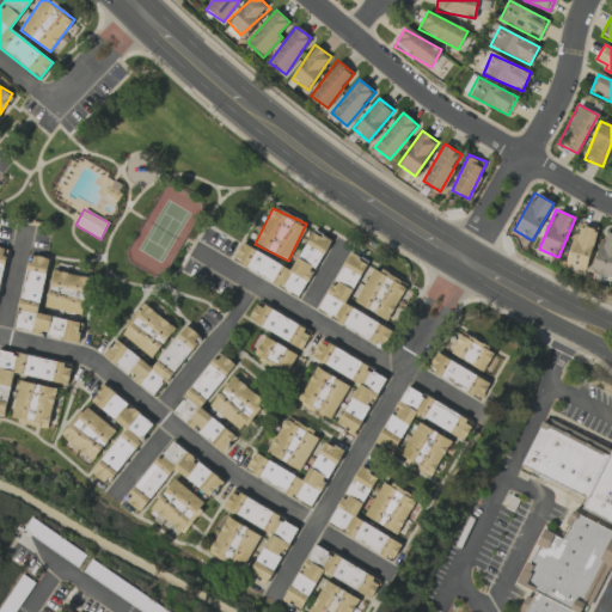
[(585,271),(598,231),(579,224),(565,264),(585,271)]
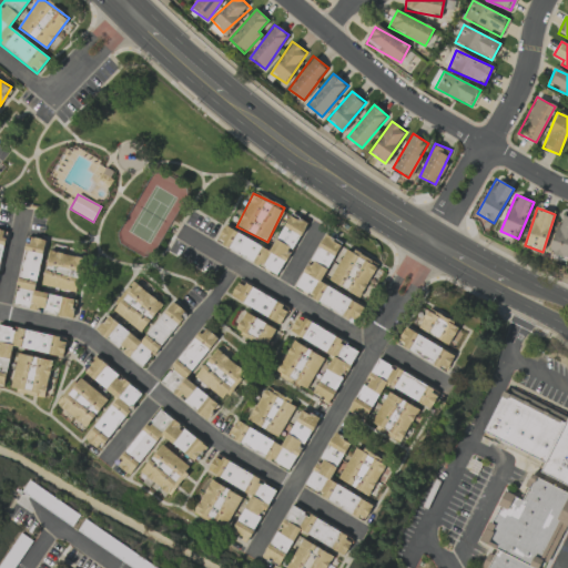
[(270,251),(224,226),(215,243),(277,275),(305,223),(288,214),(270,251)]
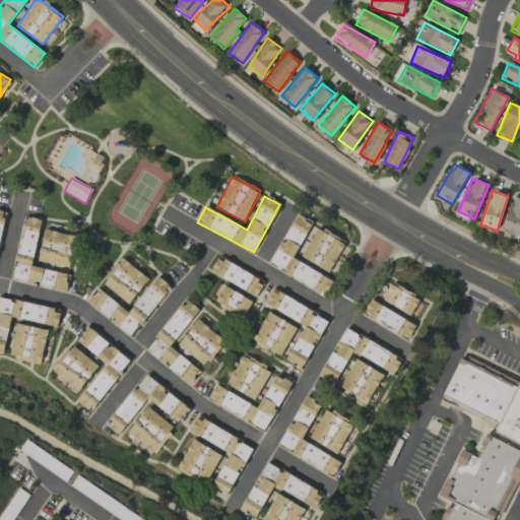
[(519,197),(512,196),(505,233),(519,236),(519,197)]
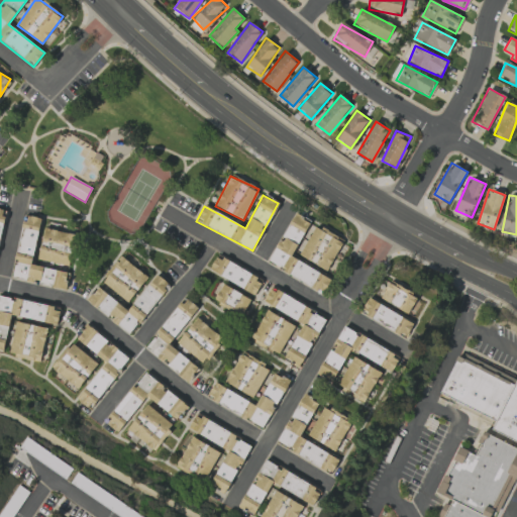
[(291,257),(310,222),(294,214),(268,263),(323,293),(330,279),(291,257)]
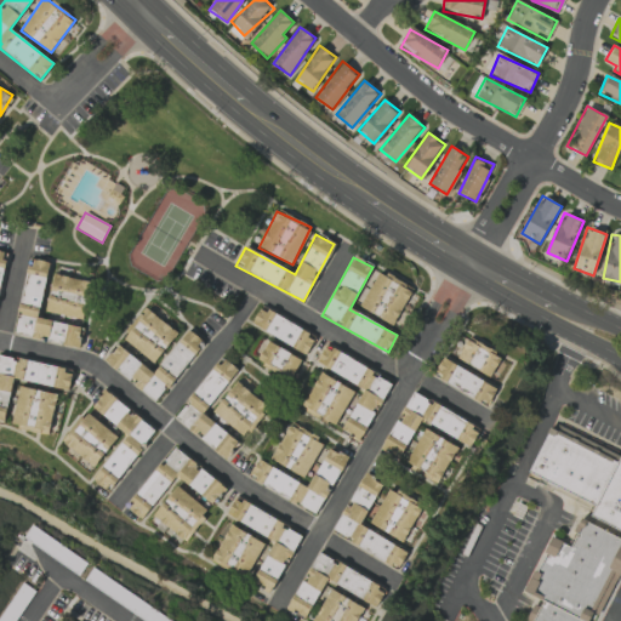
[(38,318),(50,262),(34,260),(32,267),(28,266),(13,334),(78,347),(83,328),(38,318)]
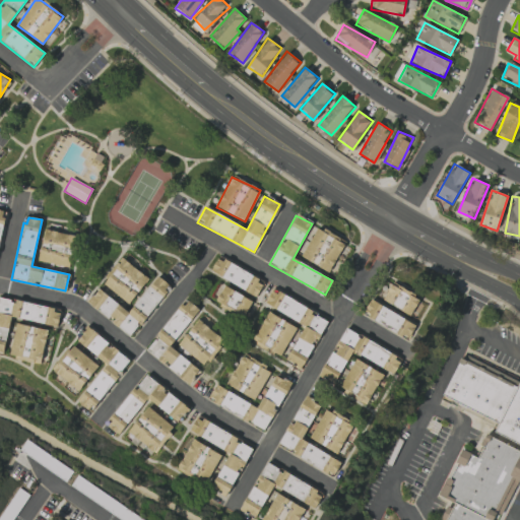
[(301,256),(328,272),(345,242),(318,226),(301,256)]
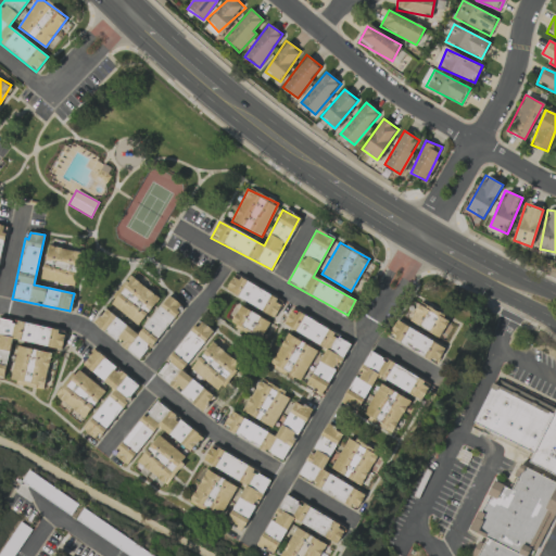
[(76,286),(81,252),(47,245),(41,280),(76,286)]
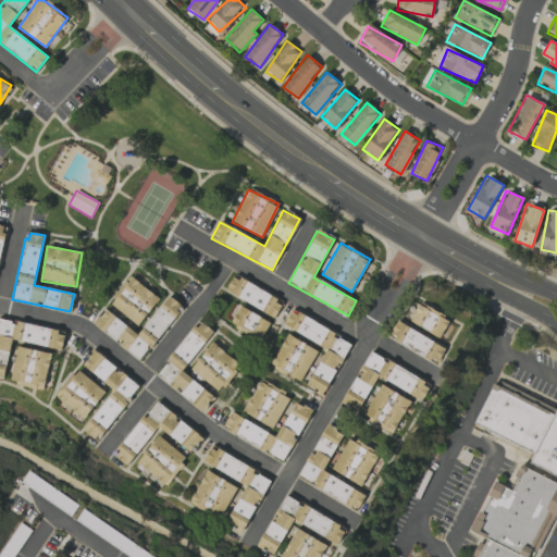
[(234,274),(225,289),(273,319),(282,304),(234,274)]
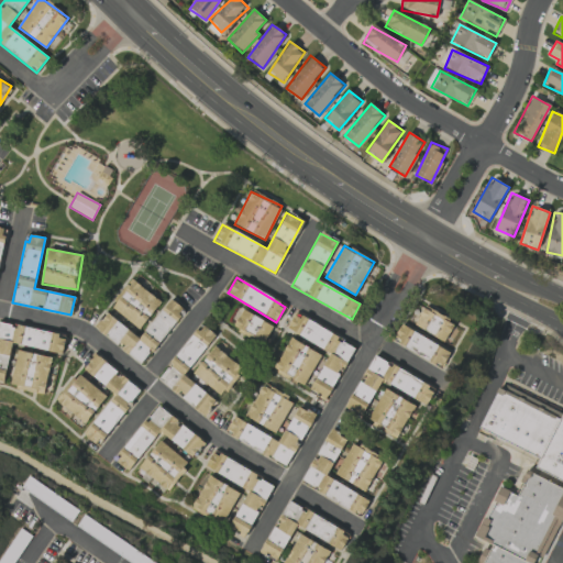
[(161,304),(133,278),(110,305),(138,330),(161,304)]
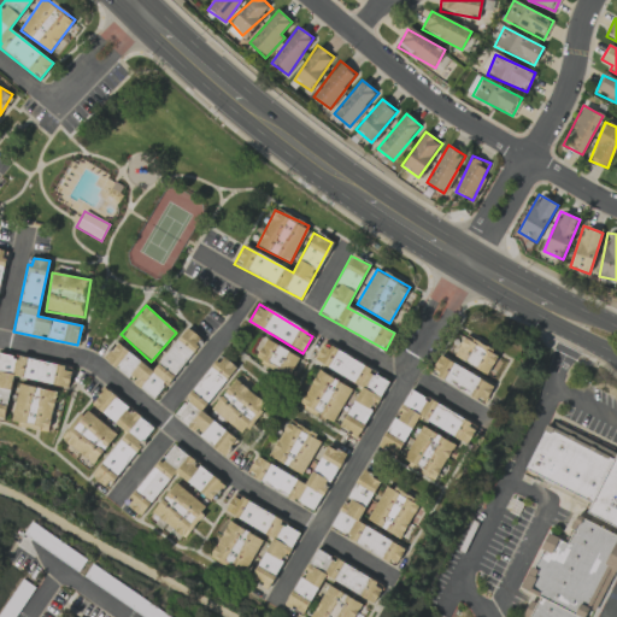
[(153,371),(116,342),(104,360),(157,400),(203,340),(186,328),(153,371)]
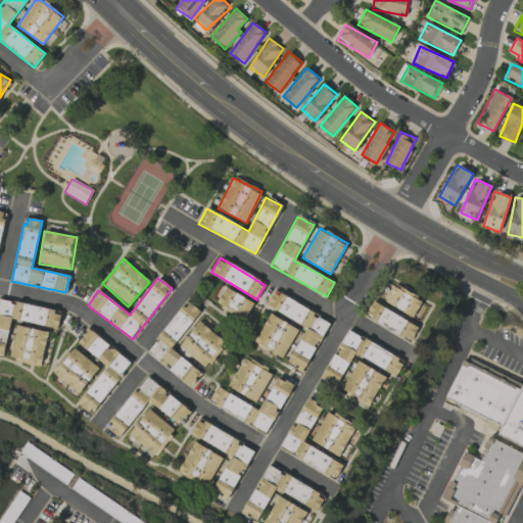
[(385,300),(417,322),(428,305),(395,284),(385,300)]
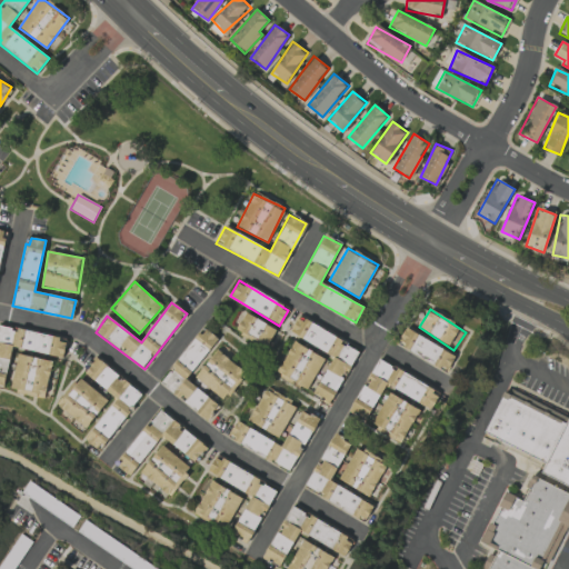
[(267,348),(276,328),(241,313),(233,333),(267,348)]
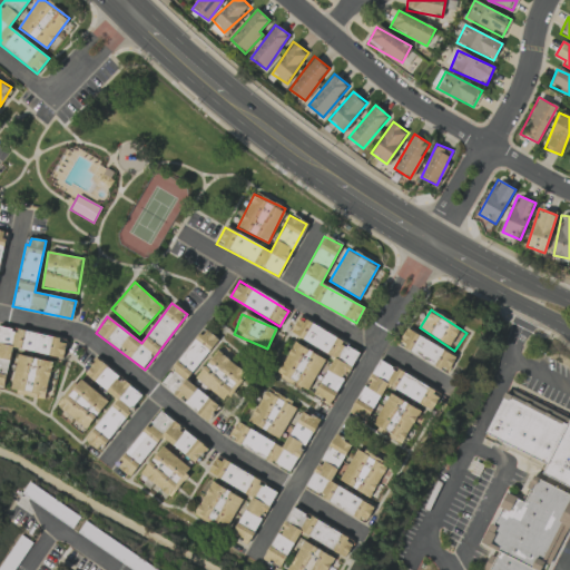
[(360,350),(297,318),(290,334),(334,356),(313,397),(331,406),(360,350)]
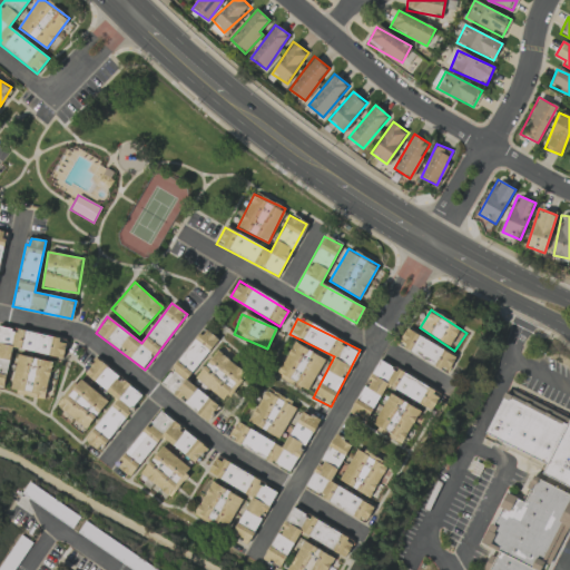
[(0,387),(3,389),(6,374),(0,373),(0,362),(1,359),(10,361),(12,349),(64,357),(67,338),(0,326),(0,387)]
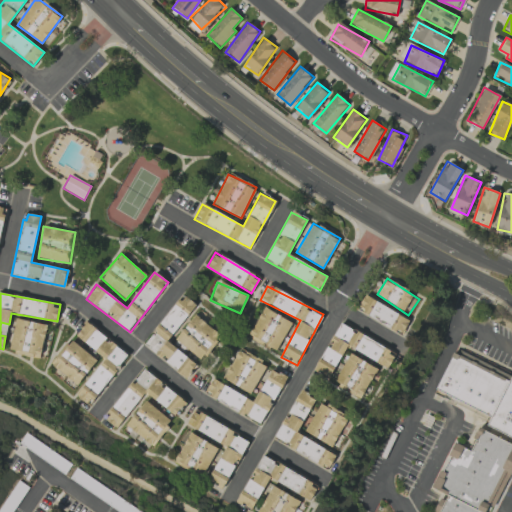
[(196,364),(167,342),(196,305),(183,294),(143,345),(185,378),(196,364)]
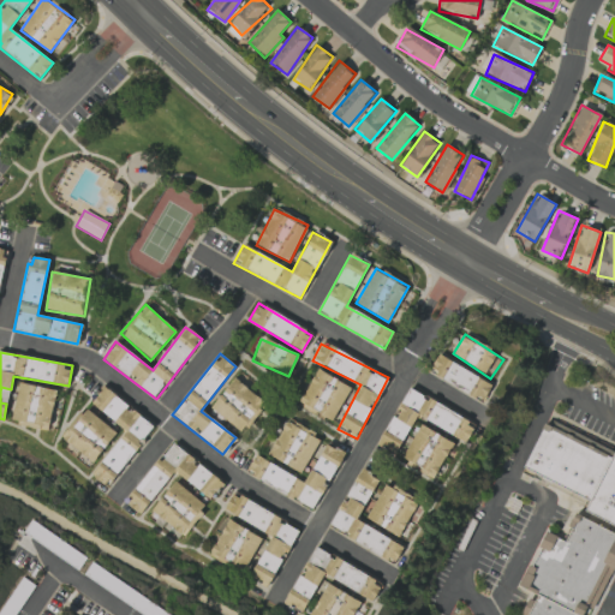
[(493,382),(436,357),(428,375),(484,400),(493,382)]
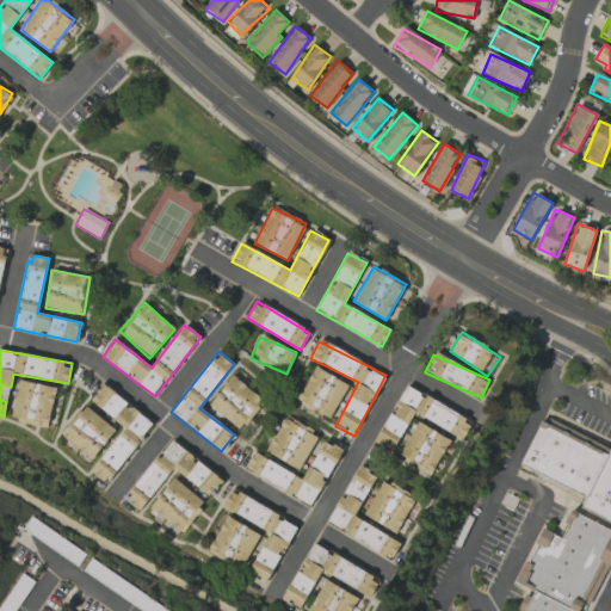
[(349,387),(315,366),(296,401),(329,420),(349,387)]
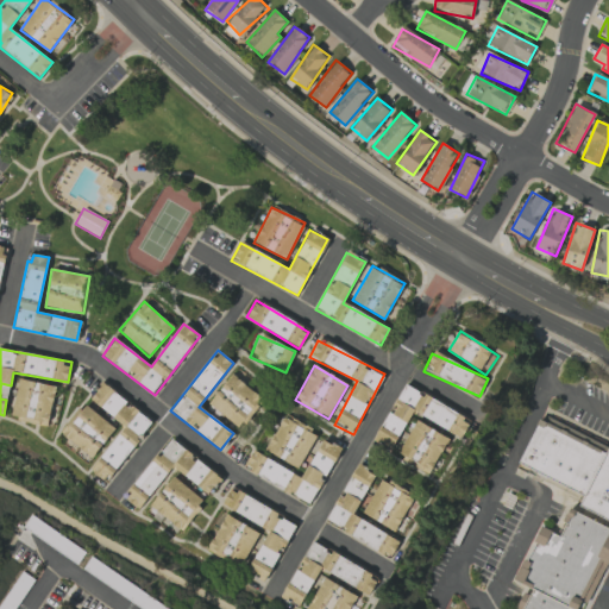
[(242,428),(263,396),(230,375),(208,407),(242,428)]
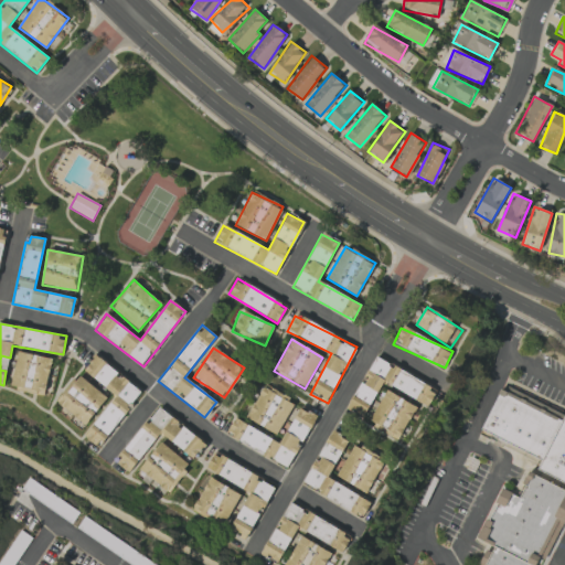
[(44,394),(52,359),(18,352),(10,387),(44,394)]
